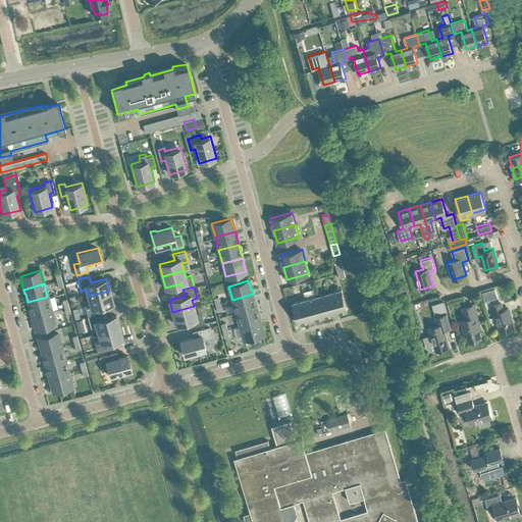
[(496,288),(483,292),(485,300),(486,300),(486,302),(491,301),(491,298),(498,296),(496,288)]
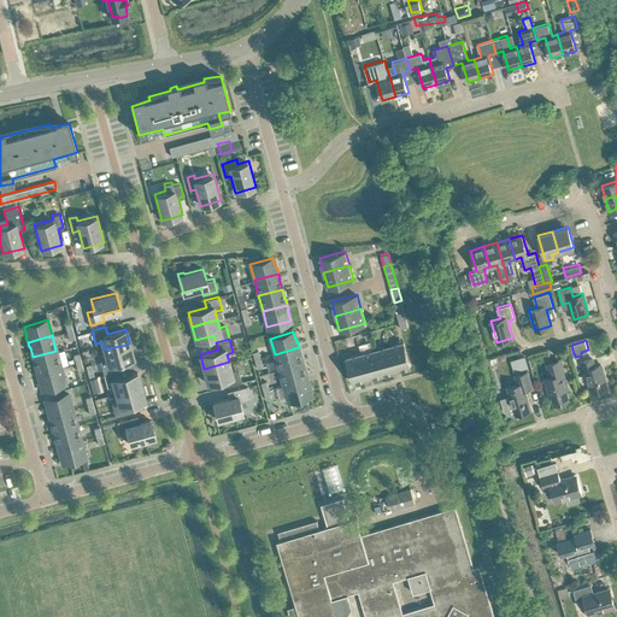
[(389,345),(397,370),(410,366),(403,341),(389,345)]
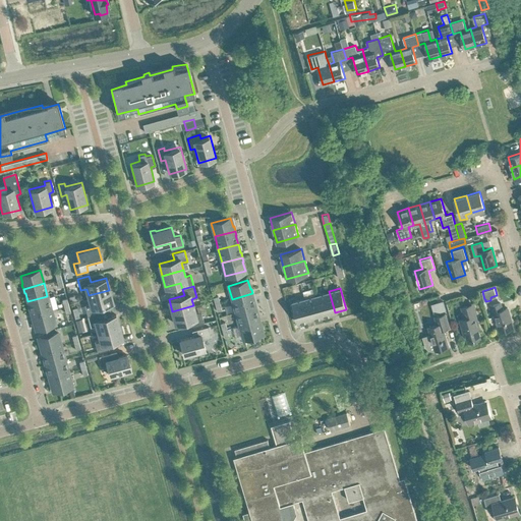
[(97,306),(112,302),(109,290),(89,295),(90,302),(84,304),(87,315),(98,312),(97,306)]
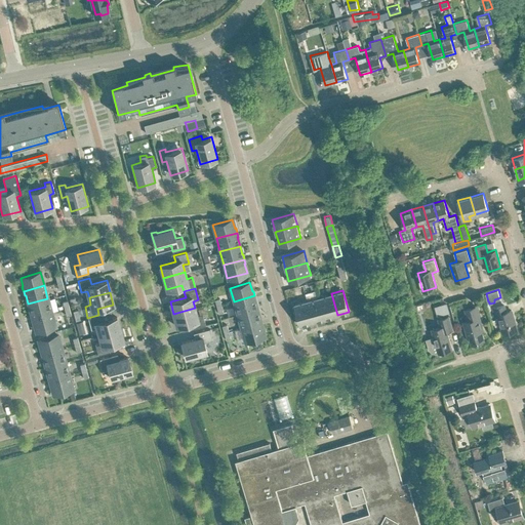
[(325,319),(337,315),(331,293),(319,297),(325,319)]
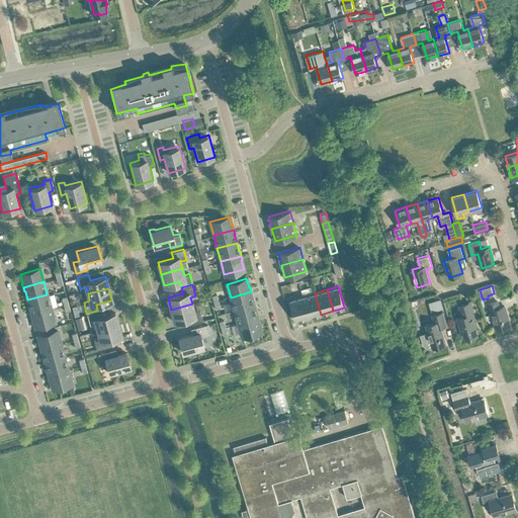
[(234,311),(253,305),(251,296),(252,295),(251,291),(231,297),(234,311)]
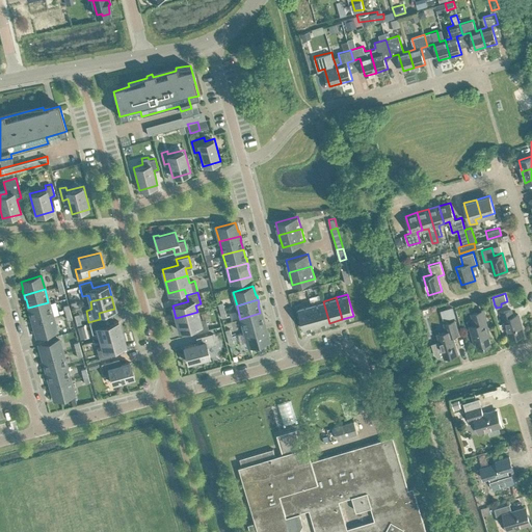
[(317,326),(329,323),(323,301),(311,304),(317,326)]
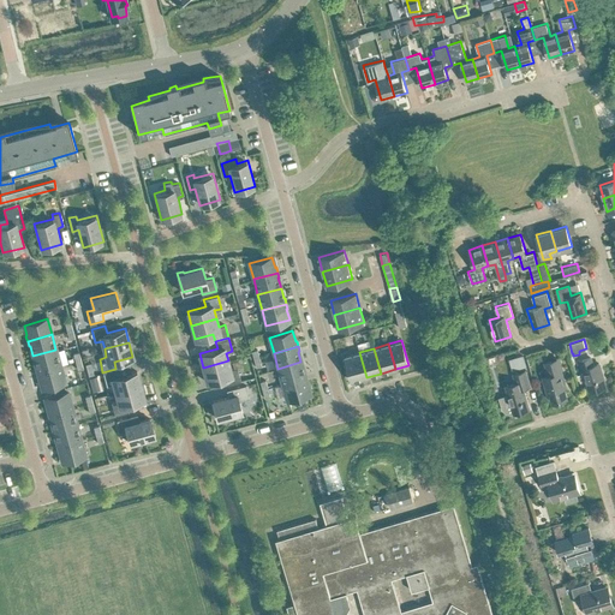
[(36,371),(60,365),(55,350),(33,356),(35,366),(34,366),(36,371)]
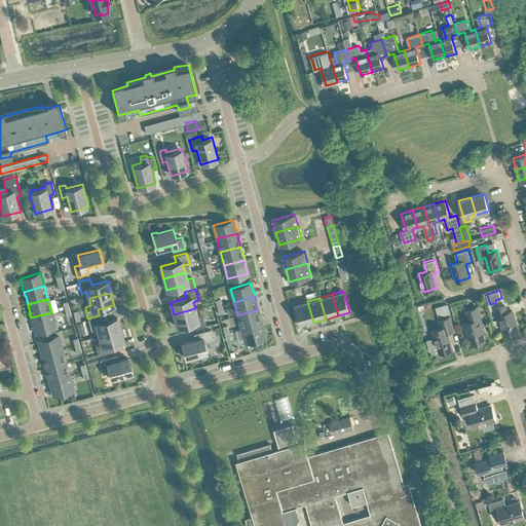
[(301,326),(313,323),(307,301),(295,304),(301,326)]
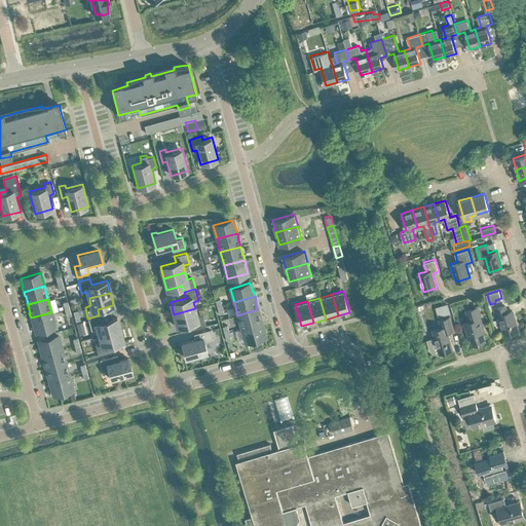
[(447,302),(436,306),(439,315),(451,312),(447,302)]
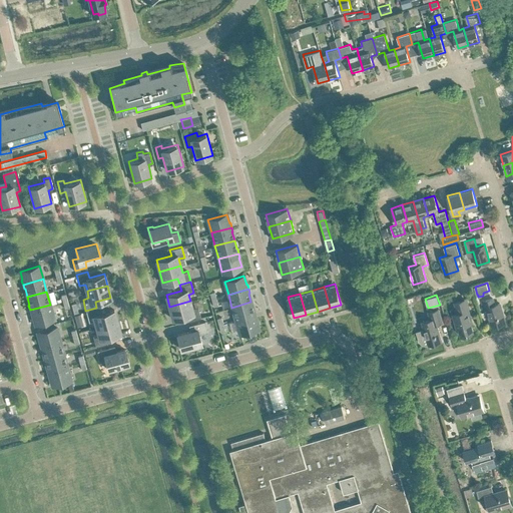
[(495,304),(493,298),(482,301),(485,312),(488,312),(492,326),(505,322),(500,303),(495,304)]
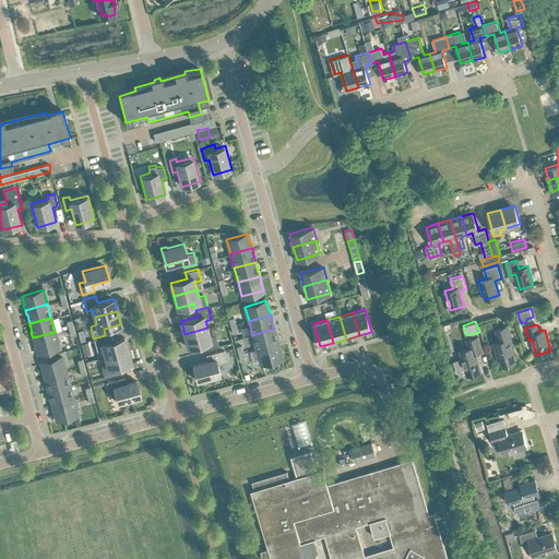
[(515,361),(511,348),(513,347),(507,325),(495,329),(498,341),(494,342),(498,357),(500,356),(502,365),(515,361)]
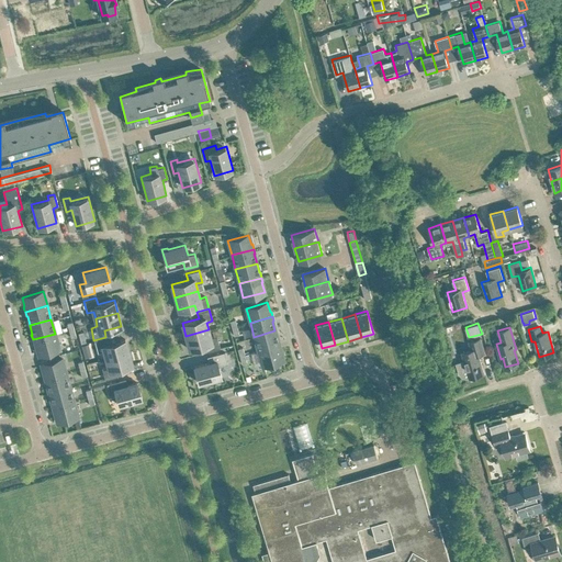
[(205,345),(206,351),(220,348),(216,335),(210,337),(209,329),(186,336),(189,349),(205,345)]
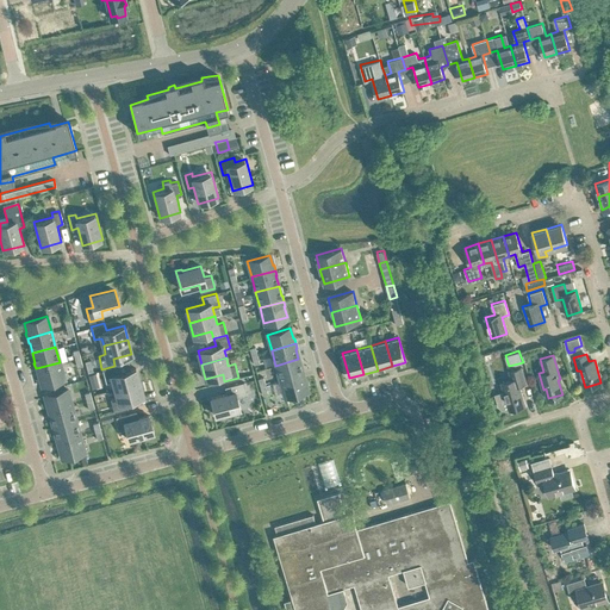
[(280,380),(304,374),(303,368),(302,369),(298,359),(275,366),(280,380)]
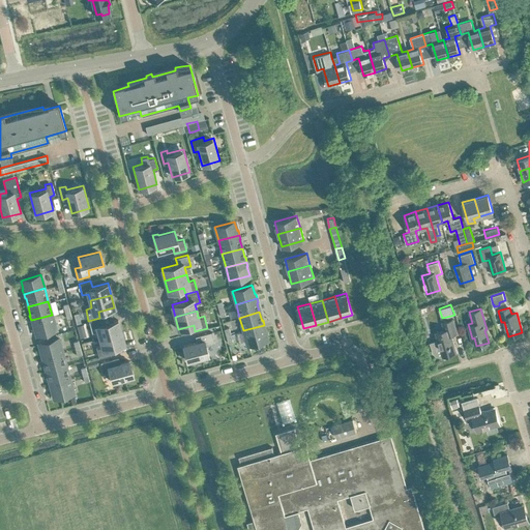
[(52,315),(31,320),(32,325),(33,324),(35,333),(56,328),(52,315)]
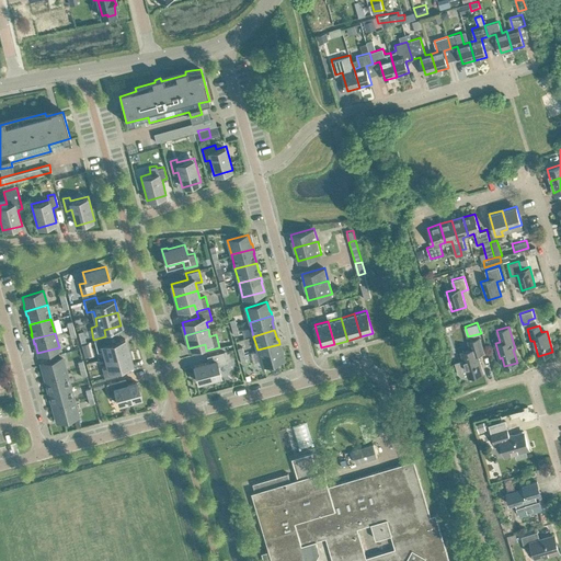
[(125,338),(107,343),(105,336),(93,340),(98,352),(104,351),(105,357),(128,351),(125,338)]
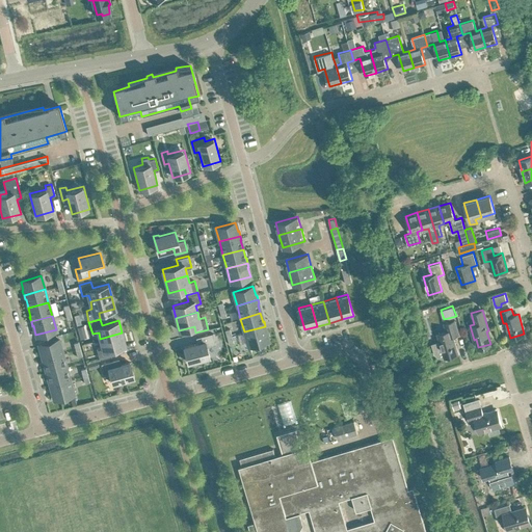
[(445,357),(458,353),(453,335),(459,334),(455,319),(444,322),(447,330),(437,334),(440,341),(431,343),(434,352),(436,355),(439,356),(440,356),(443,356),(444,356),(445,357)]
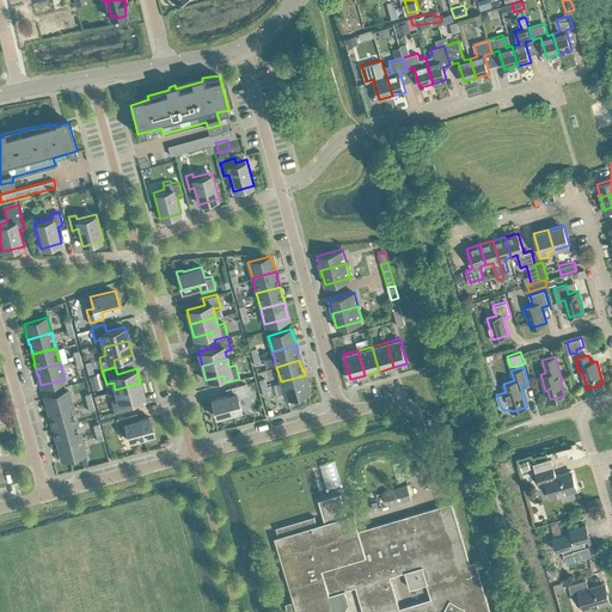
[(305,375),(281,381),(285,397),(308,391),(305,380),(306,380),(305,375)]
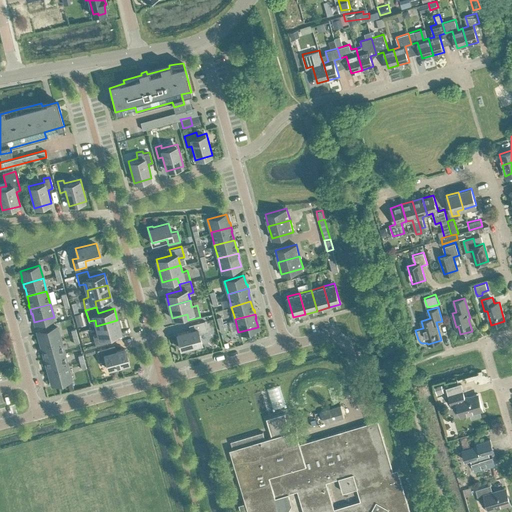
[(117,320),(96,326),(98,333),(92,334),(95,345),(107,342),(105,336),(120,332),(117,320)]
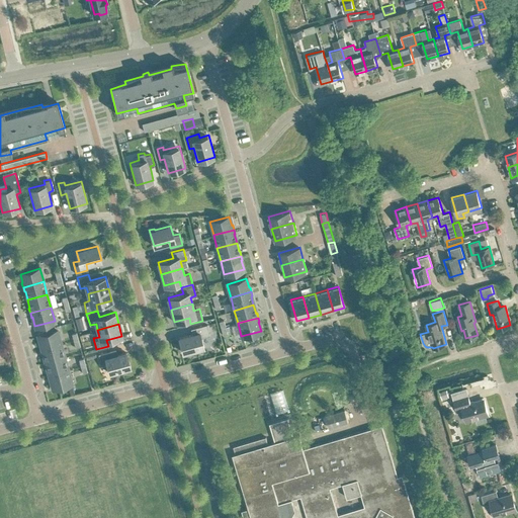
[(182,352),(203,346),(201,337),(209,335),(206,324),(190,328),(192,334),(179,338),(182,352)]
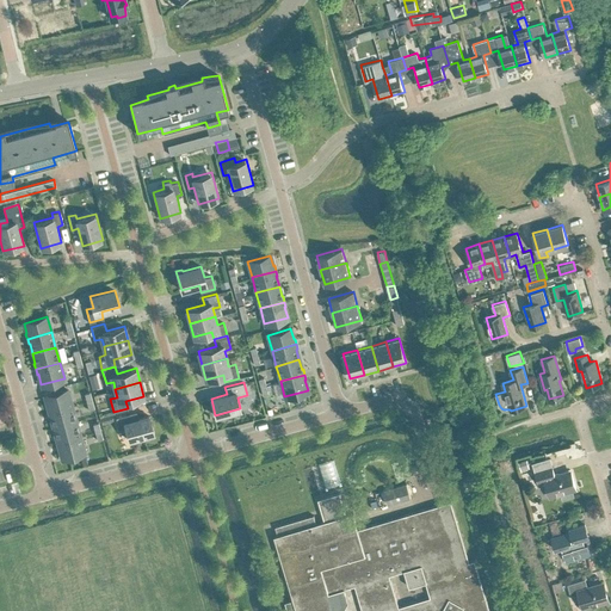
[(47,412),(72,406),(67,389),(44,396),(47,407),(45,407),(47,412)]
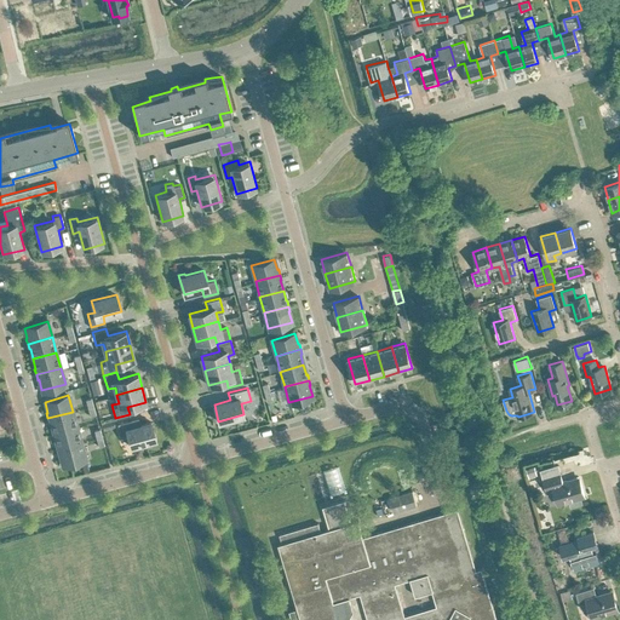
[(53,434),(76,426),(73,412),(47,418),(50,424),(51,423),(53,434)]
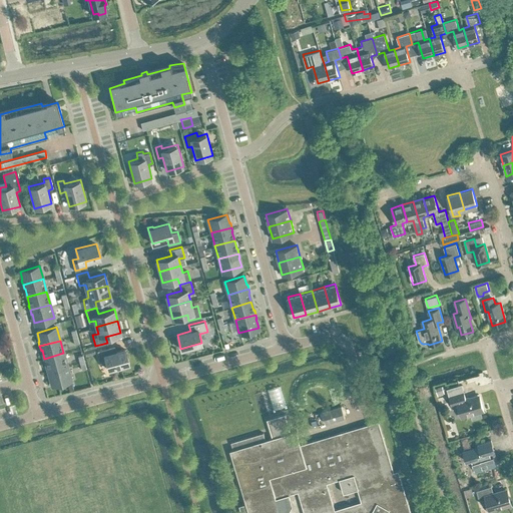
[(110,353),(108,347),(96,350),(99,361),(105,360),(108,369),(123,365),(124,366),(129,365),(124,349),(110,353)]
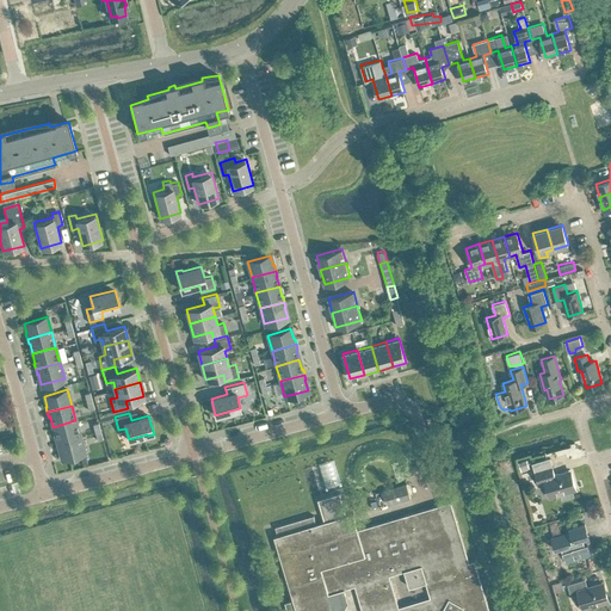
[(56,443),(80,436),(75,420),(53,427),(55,437),(54,437),(56,443)]
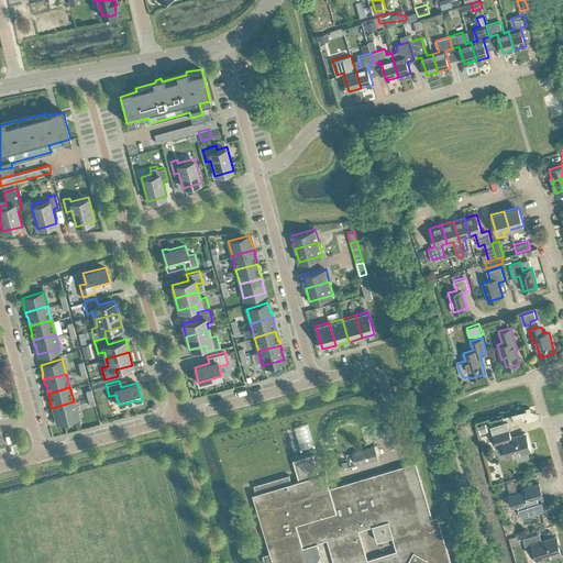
[(74,401),(52,408),(53,412),(54,412),(56,422),(77,416),(74,401)]
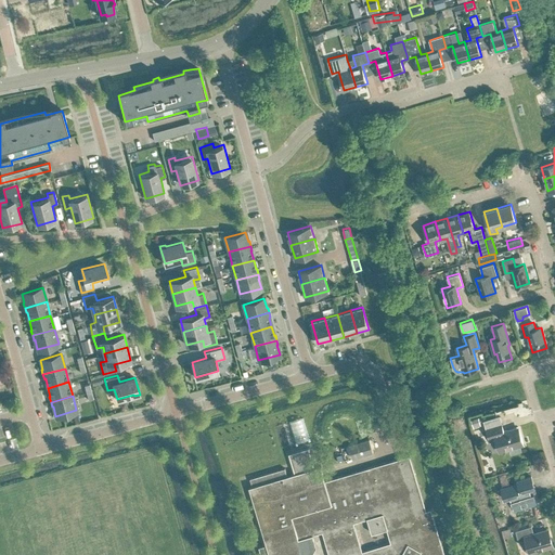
[(503,431),(499,415),(483,420),(490,441),(495,440),(499,451),(508,448),(511,453),(521,450),(520,444),(521,444),(517,427),(503,431)]
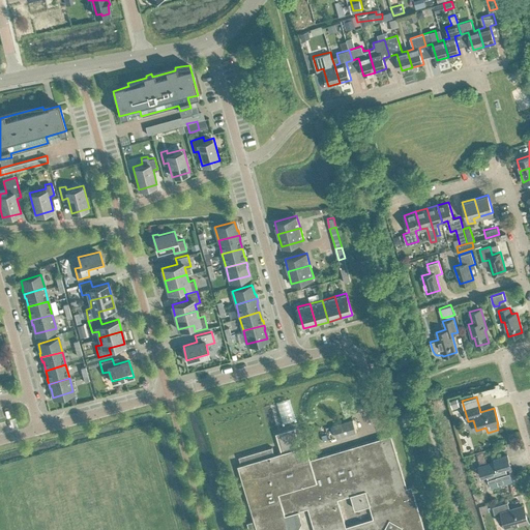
[(457,399),(449,401),(452,409),(458,407),(458,406),(459,405),(457,399)]
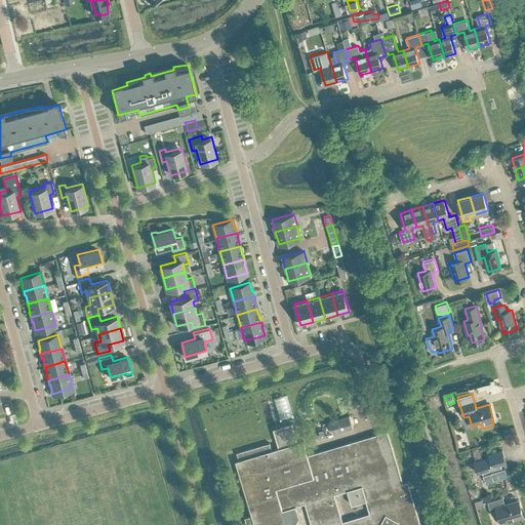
[(333,433),(354,427),(351,413),(329,419),(333,433)]
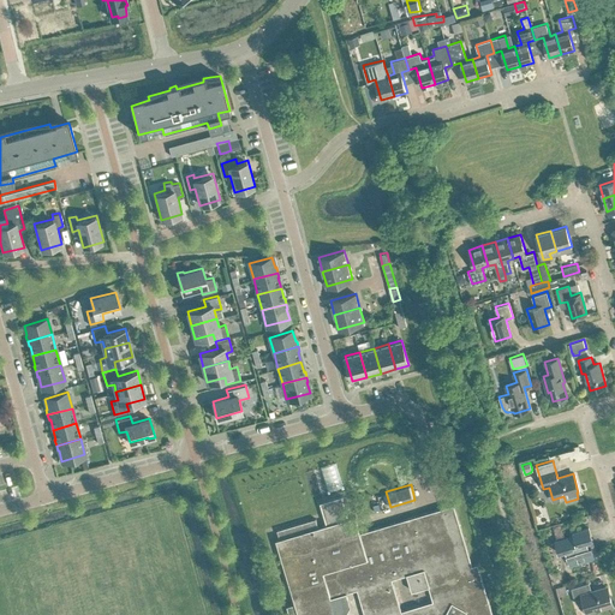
[(327,524),(318,526),(316,518),(278,530),(280,537),(276,538),(296,603),(287,605),(290,614),(345,614),(351,604),(347,591),(357,589),(364,614),(493,614),(487,592),(483,579),(479,568),(478,563),(472,565),(472,563),(454,503),(442,507),(360,532),(356,515),(348,517),(342,495),(341,495),(330,499),(320,501),(327,524)]
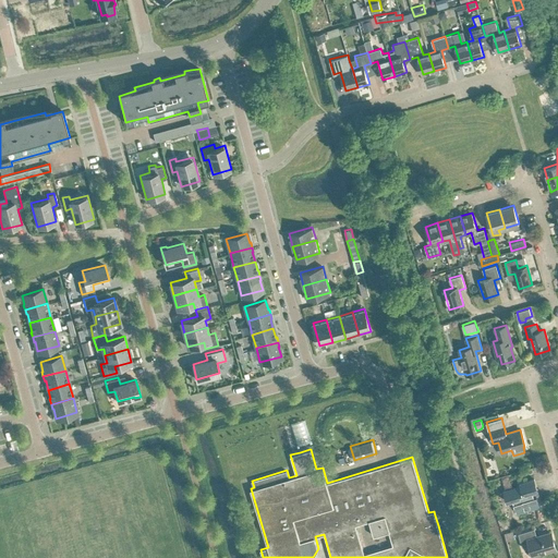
[(537,489),(534,478),(519,483),(520,485),(514,486),(512,482),(504,484),(506,489),(502,490),(506,501),(513,499),(518,512),(540,506),(535,489),(537,489)]
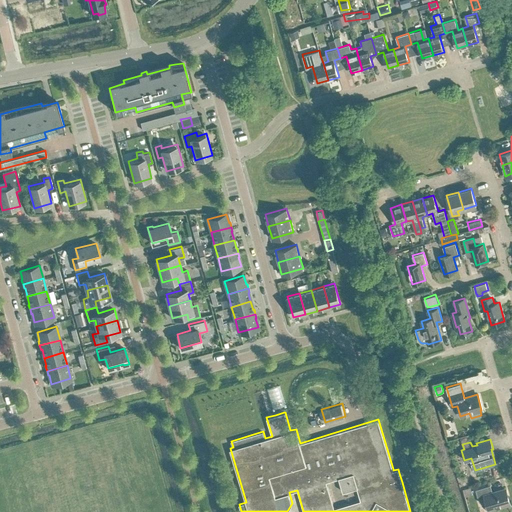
[(492,491),(490,485),(475,489),(479,501),(487,499),(490,509),(509,504),(505,488),(492,491)]
